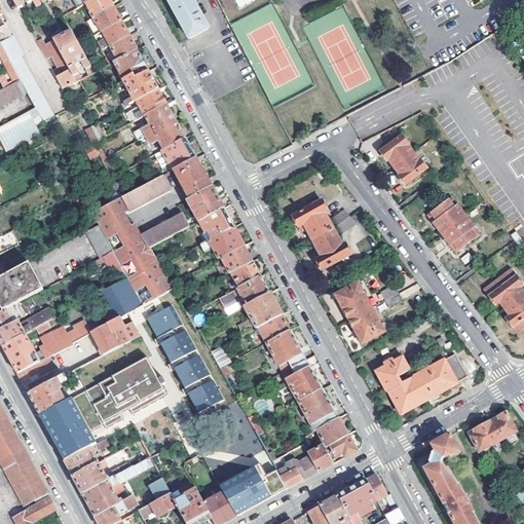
[(11,0),(15,7),(21,5),(17,0),(24,0),(29,9),(34,7),(30,0),(11,0)]
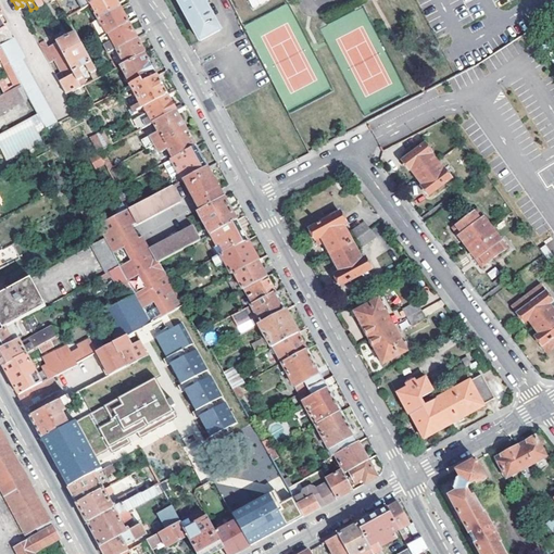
[(90,12),(93,17),(116,5),(113,0),(90,0),(88,1),(93,10),(90,12)]
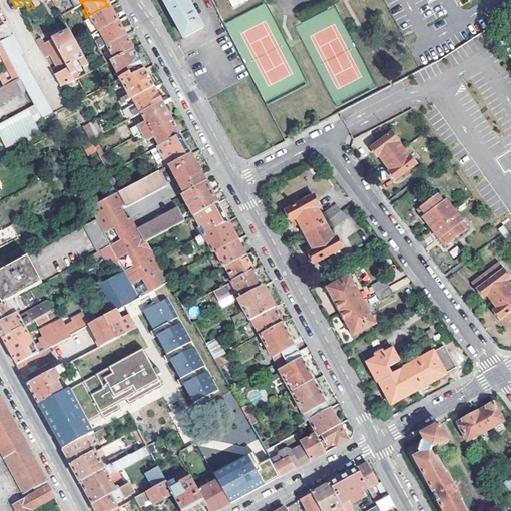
[(162,0),(182,36),(200,26),(186,0),(162,0)]
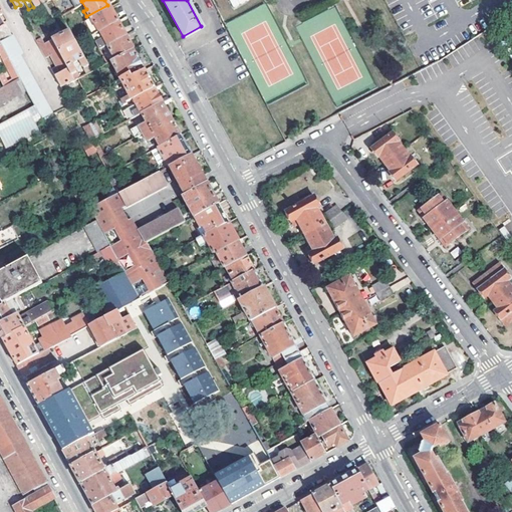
[(91,28),(93,32),(97,29),(115,19),(107,5),(86,16),(89,23),(92,21),(95,25),(91,28)]
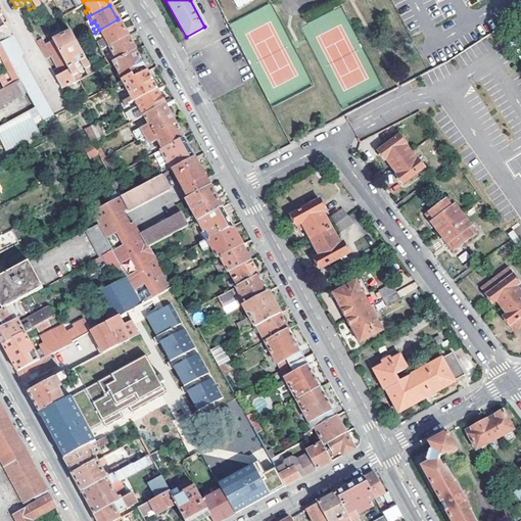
[(95,41),(99,48),(107,43),(126,34),(117,19),(99,30),(102,37),(95,41)]
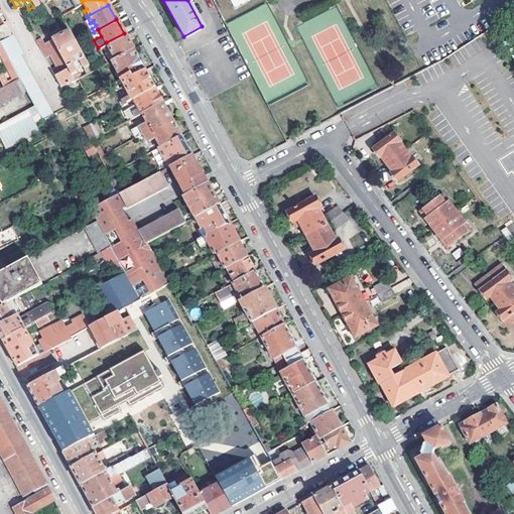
[(19,53),(21,52),(5,22),(0,24),(0,41),(19,77),(25,88),(33,104),(40,115),(41,118),(51,113),(19,53)]
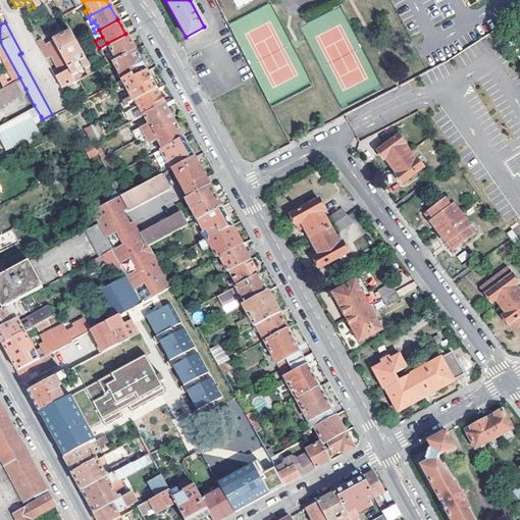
[(88,65),(68,30),(51,39),(67,68),(70,74),(75,71),(71,64),(78,60),(82,67),(88,65)]
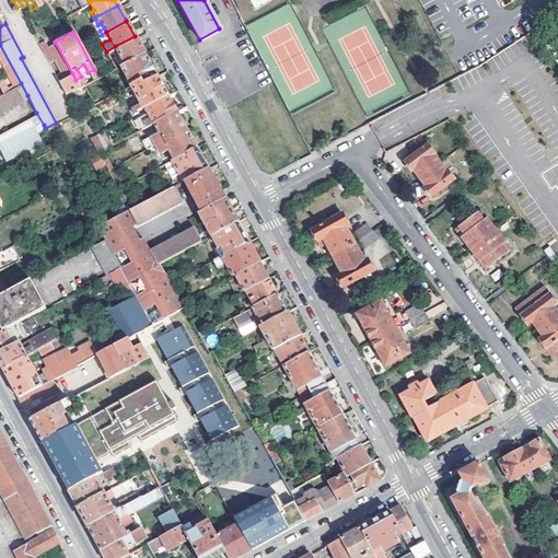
[(115,46),(123,62),(143,51),(135,36),(115,46)]
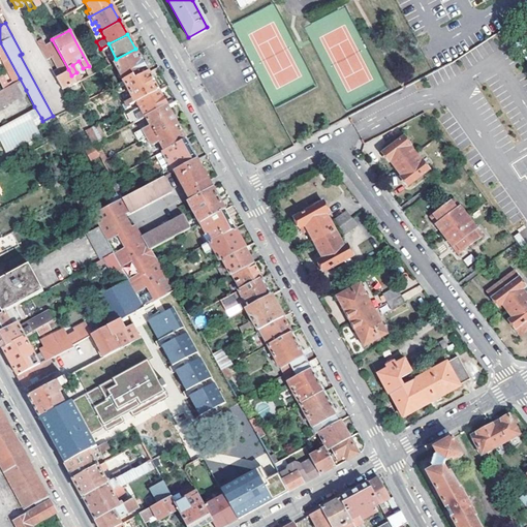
[(40,39),(35,42),(45,59),(49,57),(55,67),(51,69),(55,76),(68,69),(52,39),(43,44),(40,39)]
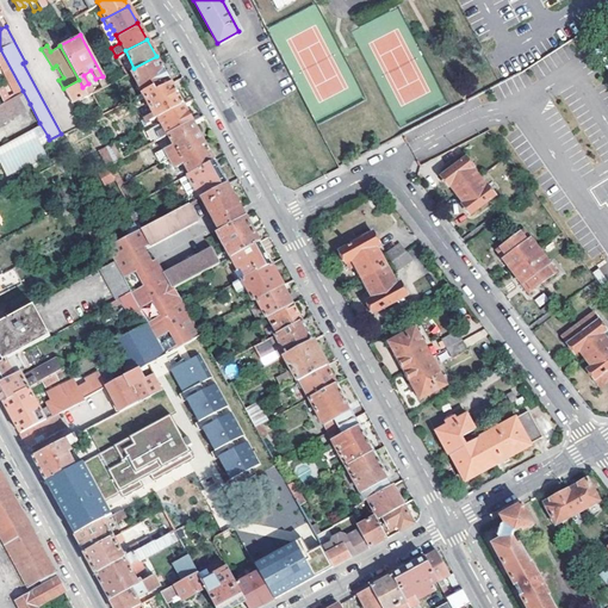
[(2,84),(0,85),(0,93),(4,101),(23,91),(0,49),(0,64),(14,90),(8,93),(2,84)]
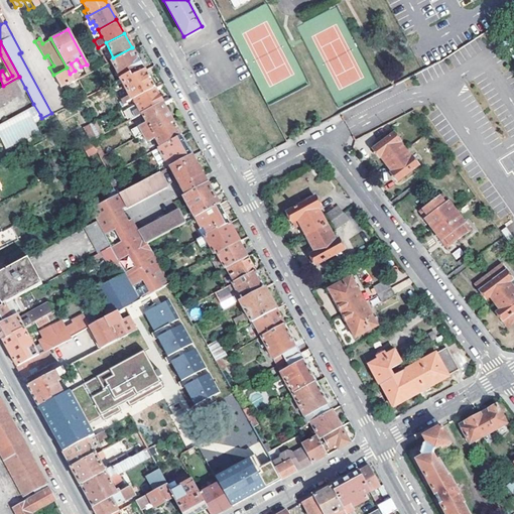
[(110,59),(119,77),(129,72),(131,75),(143,69),(132,47),(113,57),(110,59)]
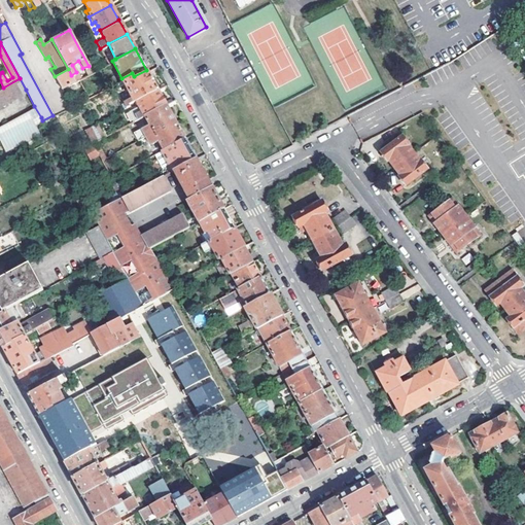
[(55,76),(61,88),(74,81),(71,75),(68,69),(55,76)]
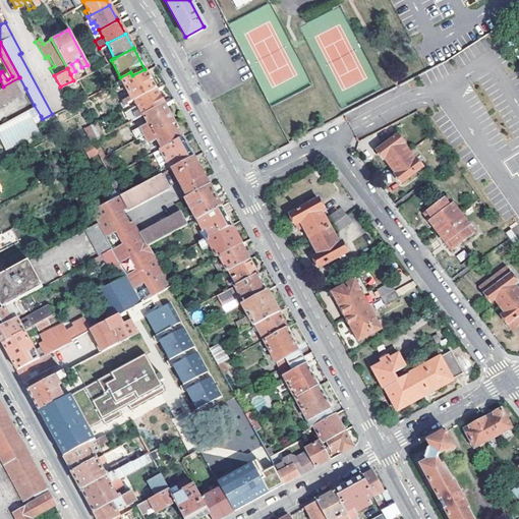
[(77,78),(82,87),(99,78),(97,76),(100,74),(96,68),(77,78)]
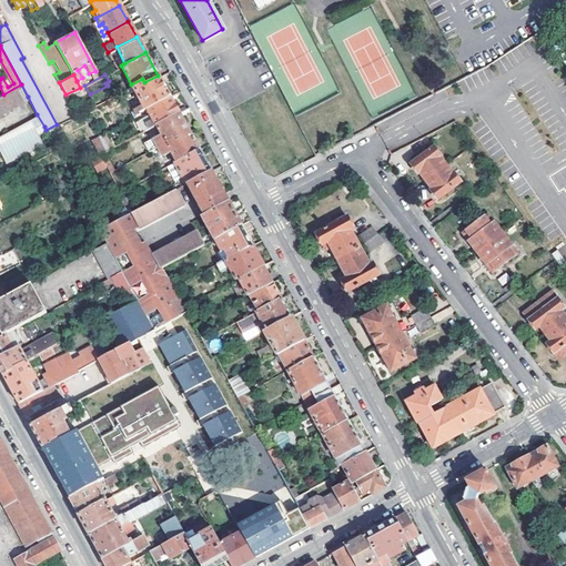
[(130,110),(133,115),(139,112),(138,110),(142,108),(168,93),(158,76),(144,82),(142,79),(131,84),(129,87),(130,89),(133,88),(142,103),(130,110)]
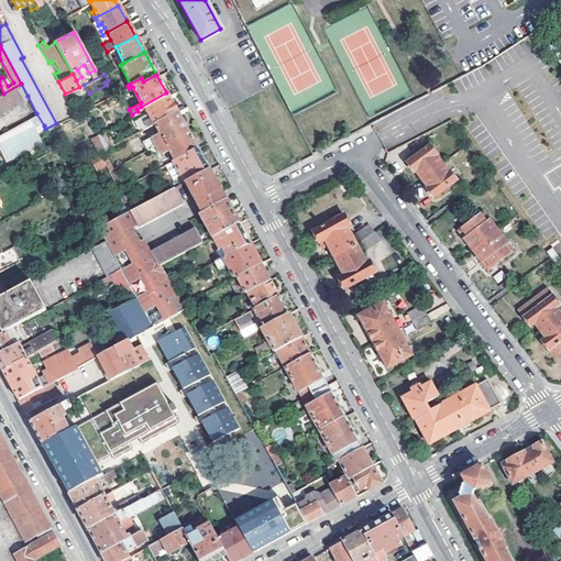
[(0,111),(28,96),(21,84),(3,94),(0,95),(0,111)]
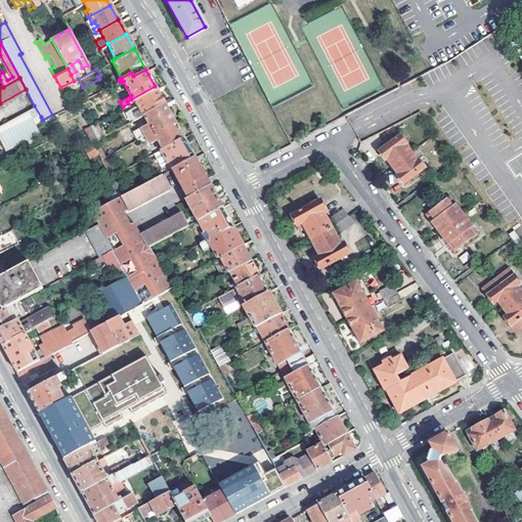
[(131,112),(134,117),(141,114),(163,101),(155,86),(131,99),(132,102),(134,101),(138,109),(131,112)]
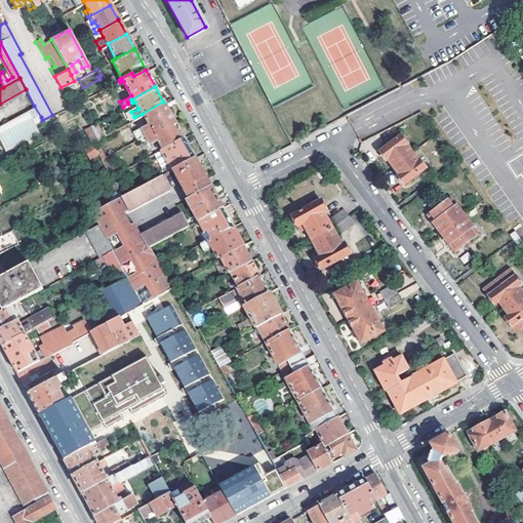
[(57,97),(63,108),(69,105),(64,94),(57,97)]
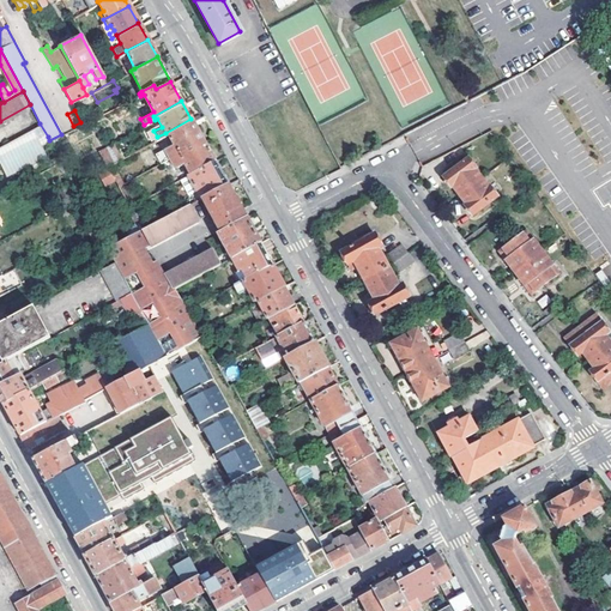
[(162,147),(168,158),(203,139),(191,119),(165,133),(171,144),(162,147)]
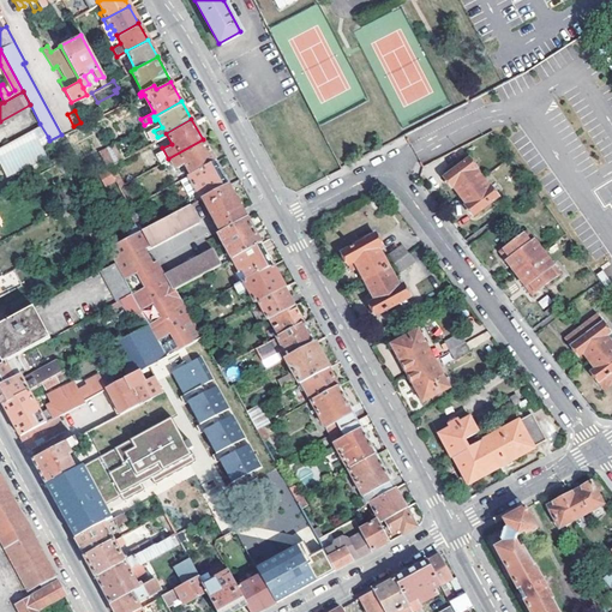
[(0,161),(6,173),(46,151),(40,142),(48,137),(40,124),(0,144),(0,161)]
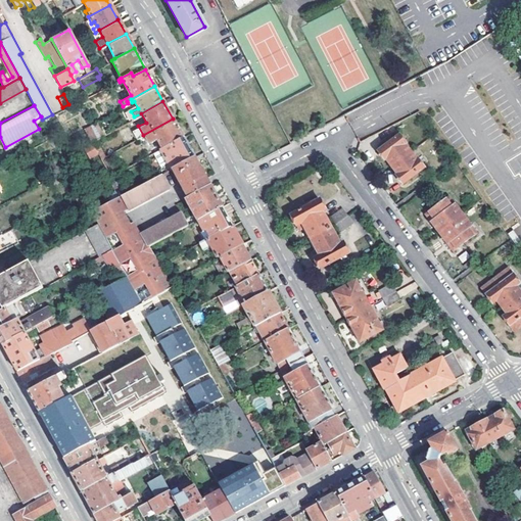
[(143,135),(148,143),(155,139),(159,148),(182,136),(173,119),(143,135)]
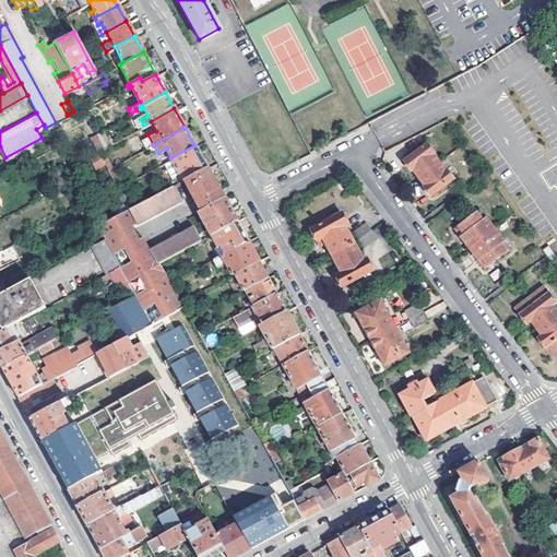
[(90,138),(96,151),(110,142),(104,129),(90,138)]
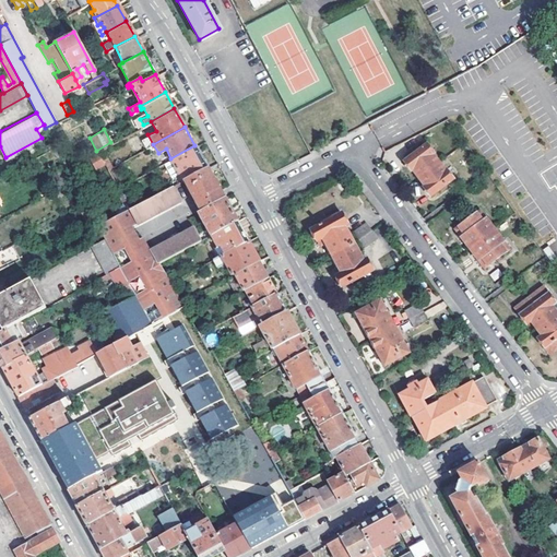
[(144,149),(152,145),(146,134),(139,138),(144,149)]
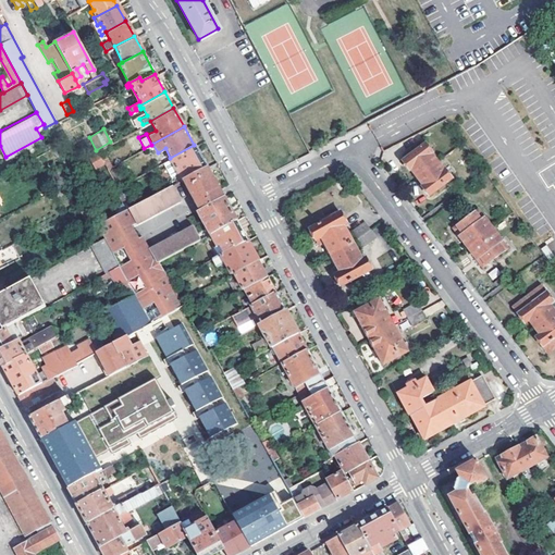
[(407,169),(408,168),(414,175),(435,160),(429,152),(430,151),(423,140),(399,158),(407,169)]
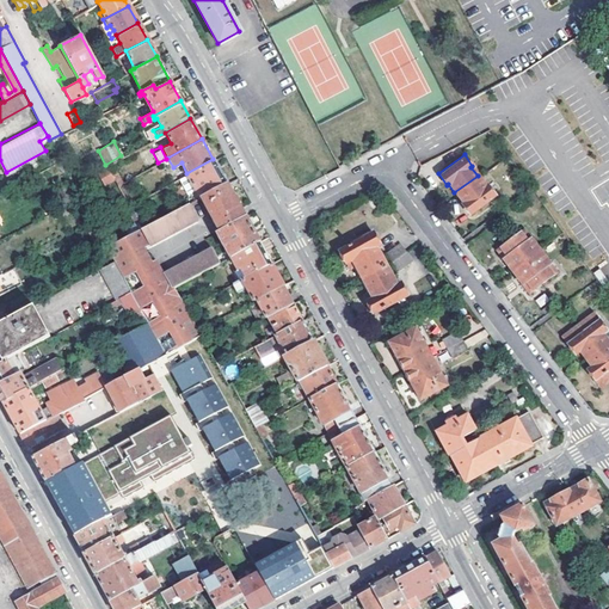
[(185,173),(198,196),(200,196),(225,182),(213,159),(186,173),(185,173)]
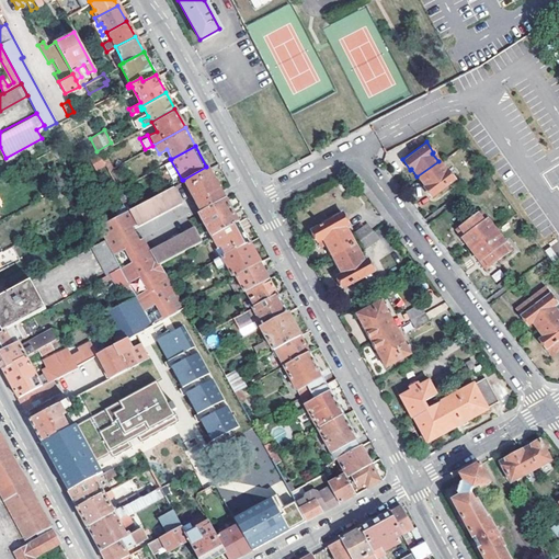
[(93,168),(103,164),(101,157),(91,160),(93,168)]
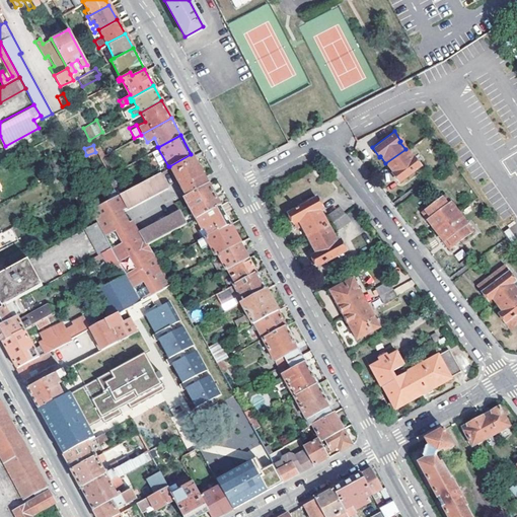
[(389,171),(397,180),(419,164),(411,155),(410,156),(405,149),(385,163),(391,170),(389,171)]
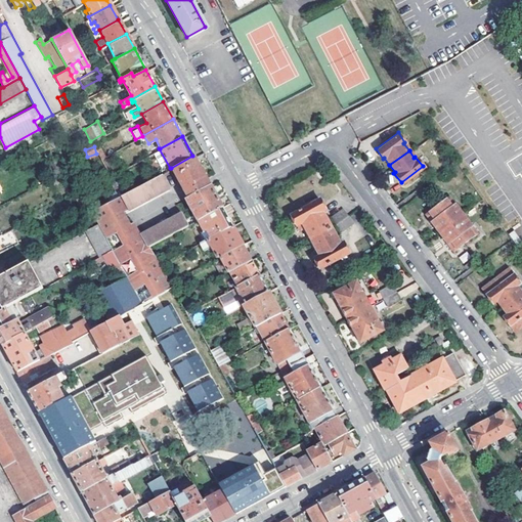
[(171,168),(186,197),(209,184),(192,156),(171,168)]
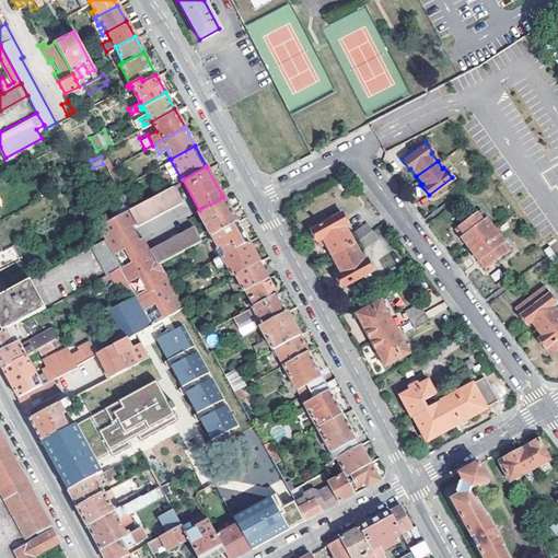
[(171,186),(99,225),(105,237),(119,265),(120,267),(128,281),(136,295),(151,323),(183,305),(159,263),(199,240),(193,228),(152,250),(138,223),(178,200),(171,186)]
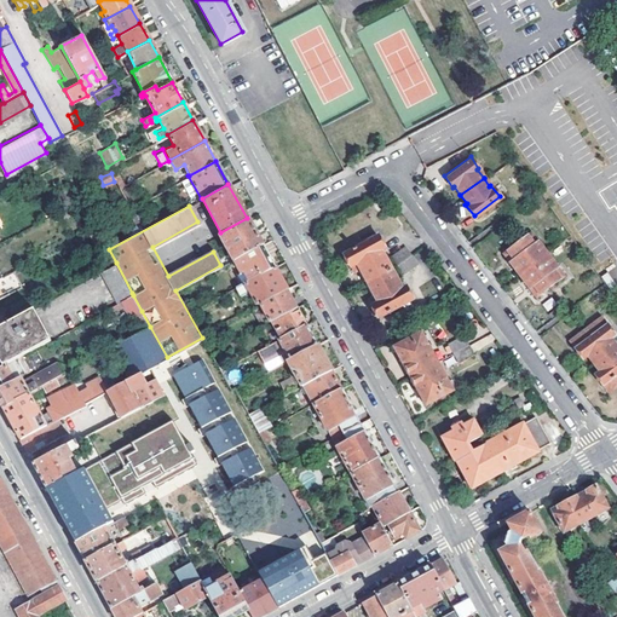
[(218,234),(232,259),(261,243),(247,218),(220,232),(218,234)]
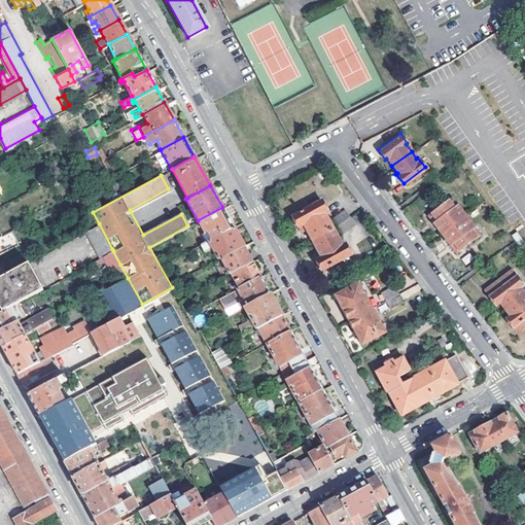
[(89,206),(81,191),(74,196),(81,209),(89,206)]
